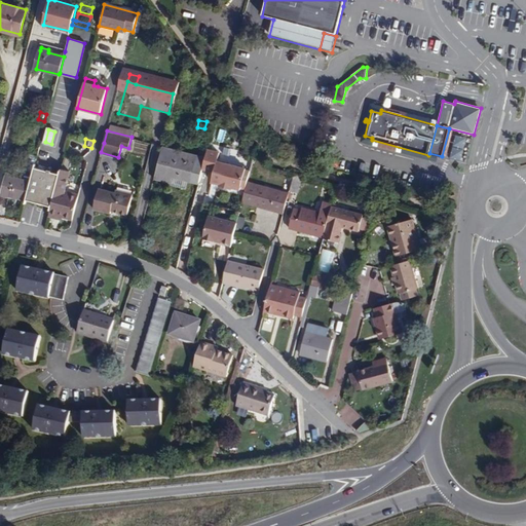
[(173,177),(191,181),(196,155),(163,147),(155,179),(171,183),(173,177)]
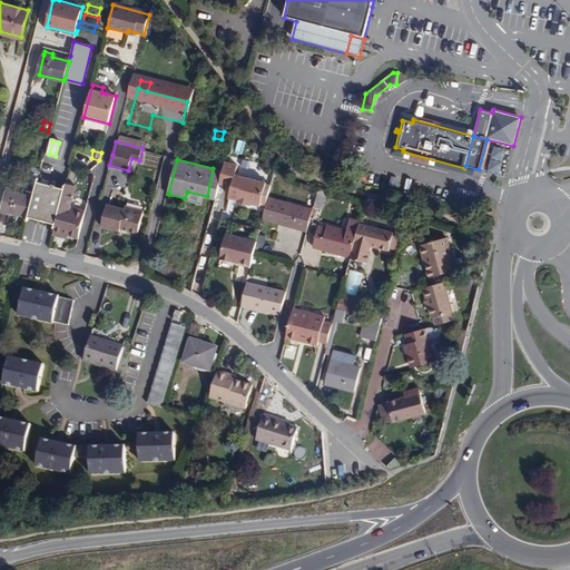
[(223,172),(219,184),(232,186),(229,198),(238,199),(238,202),(249,205),(251,203),(258,205),(264,185),(233,177),(235,168),(224,165),(223,172)]
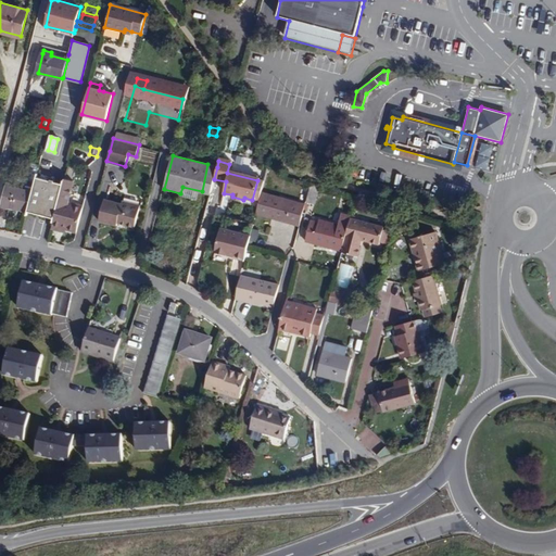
[(202,191),(211,194),(214,179),(217,167),(207,164),(202,191)]
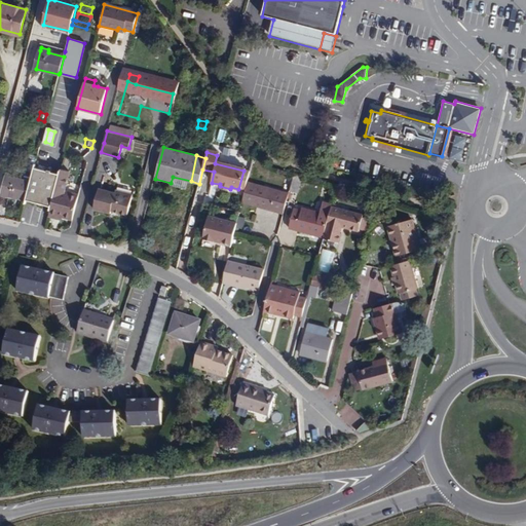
[(26,170),(33,172),(34,167),(36,161),(29,159),(26,170)]
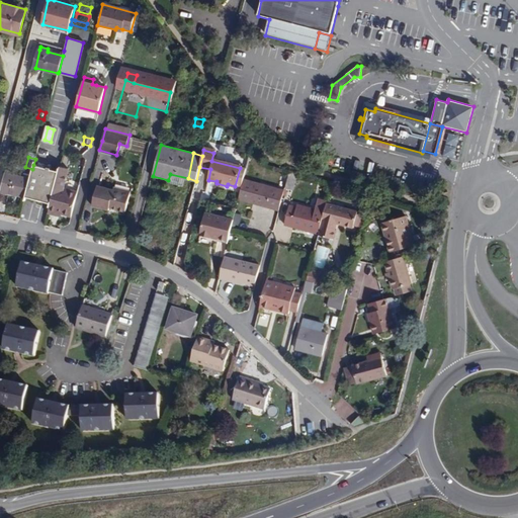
[(26,196),(44,200),(52,170),(33,165),(32,169),(30,179),(26,196)]
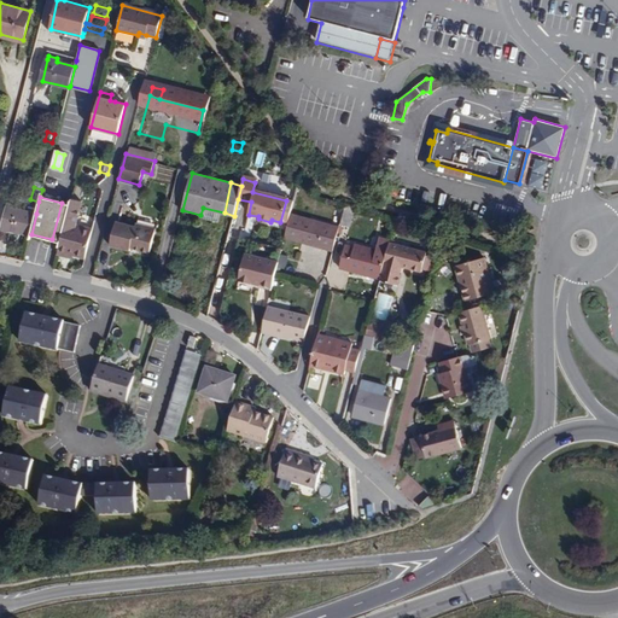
[(62,242),(58,254),(71,258),(74,254),(77,255),(86,257),(93,229),(77,225),(82,202),(73,199),(71,205),(62,242)]
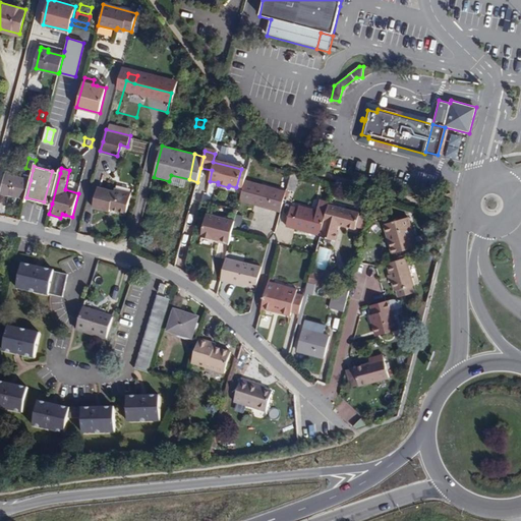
[(241,169),(236,187),(242,189),(246,169),(242,168),(241,169)]
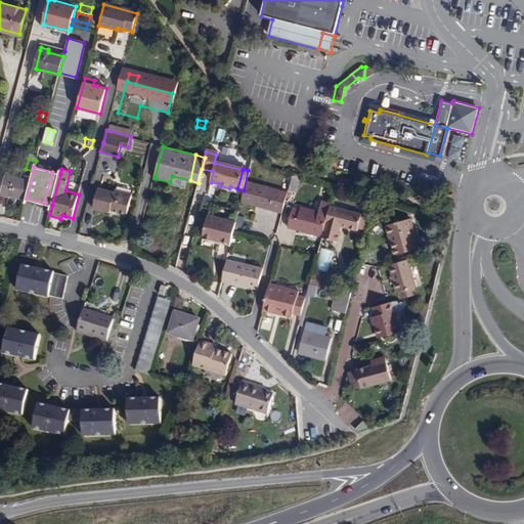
[(44,203),(52,205),(60,174),(52,172),(44,203)]
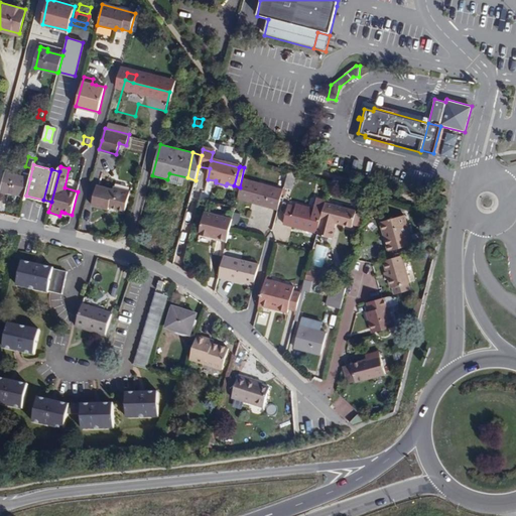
[(291,189),(296,173),(288,170),(287,174),(284,187),(291,189)]
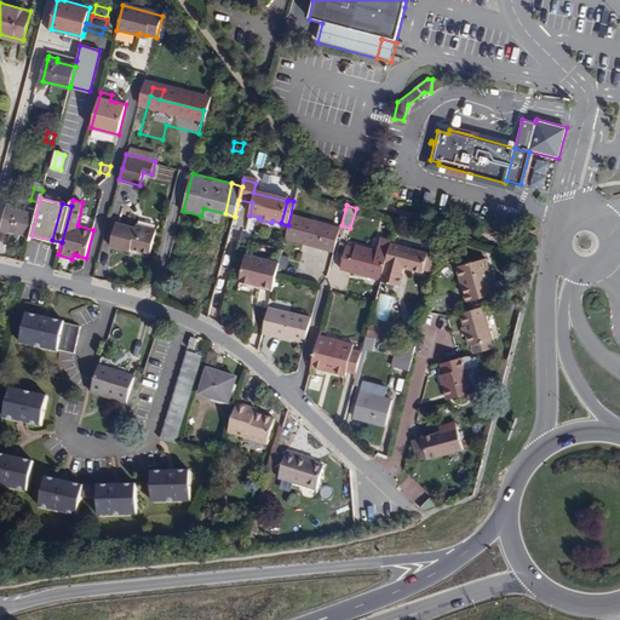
[(3,228),(32,235),(36,214),(7,207),(3,228)]
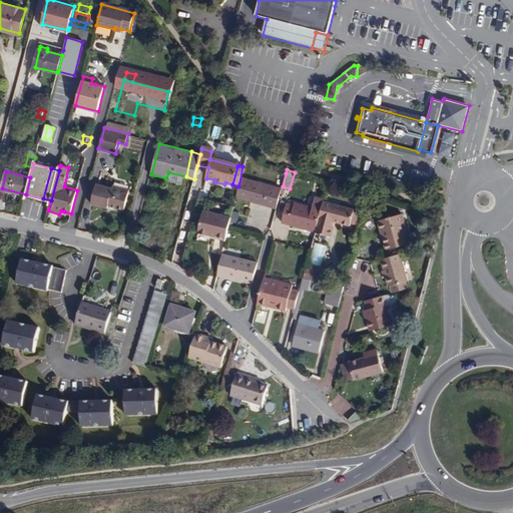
[(282,189),(283,186),(286,173),(279,171),(276,187),(282,189)]
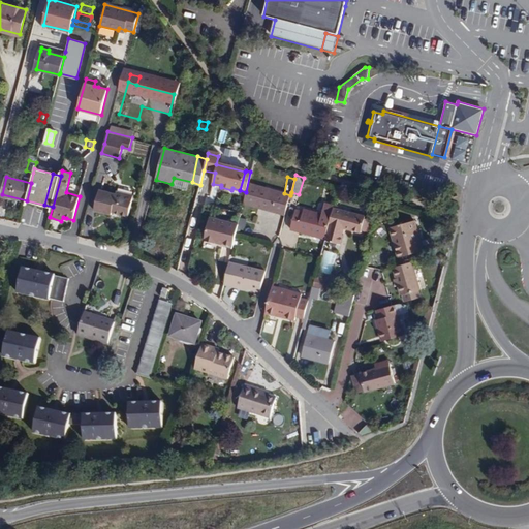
[(285,215),(290,195),(284,193),(249,184),(244,203),(254,206),(255,205),(274,209),(274,211),(285,215)]
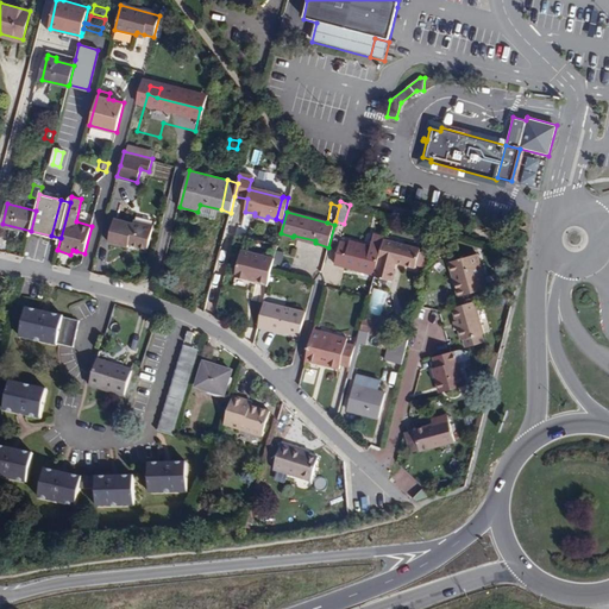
[(154,225),(135,220),(133,224),(114,219),(108,242),(129,246),(130,243),(149,248),(154,225)]
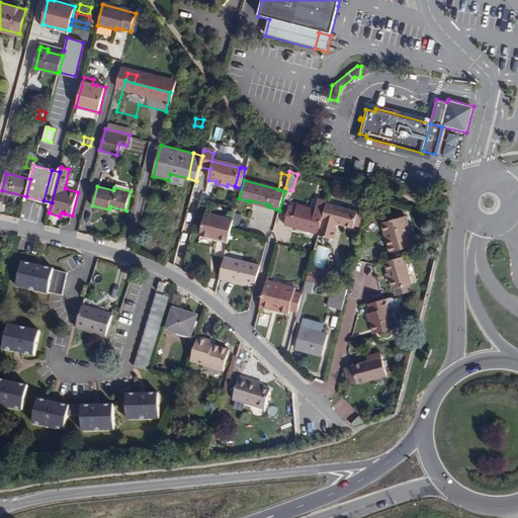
[(326,204),(327,202),(318,199),(316,209),(298,205),(297,207),(290,205),(285,224),(307,230),(308,226),(320,229),(326,204)]
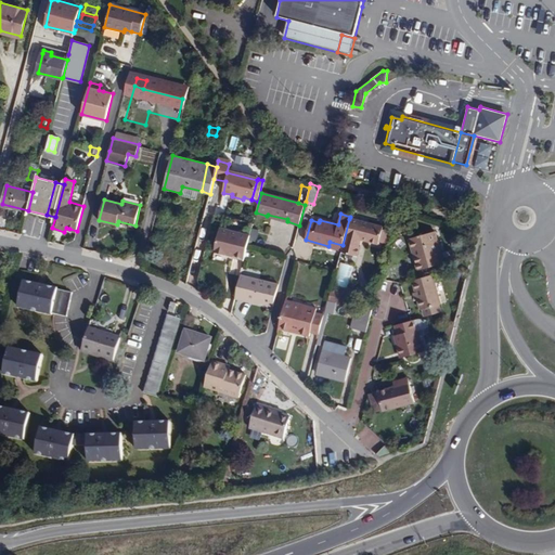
[(383,228),(349,219),(343,245),(341,249),(341,250),(359,255),(361,246),(359,245),(361,239),(378,243),(383,228)]
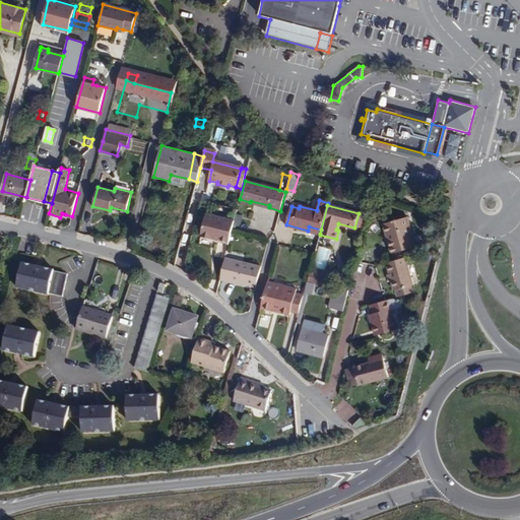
[(230,242),(232,234),(236,220),(206,213),(201,236),(212,239),(213,237),(220,238),(220,240),(230,242)]
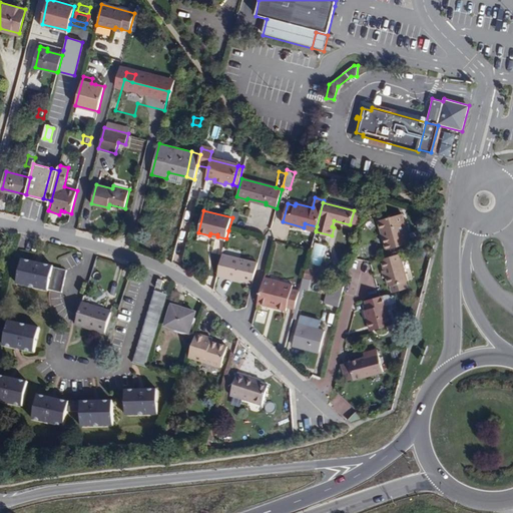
[(388,236),(384,237),(387,249),(409,243),(401,214),(379,220),(382,230),(386,229),(388,236)]
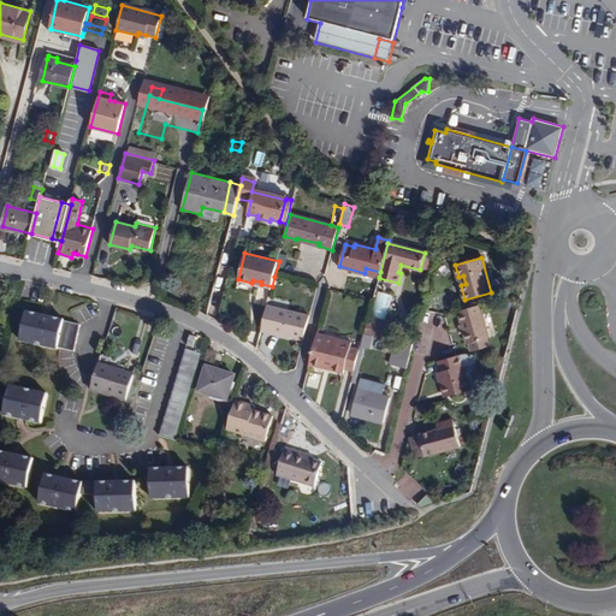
[(378,311),(389,312),(391,294),(380,292),(378,311)]
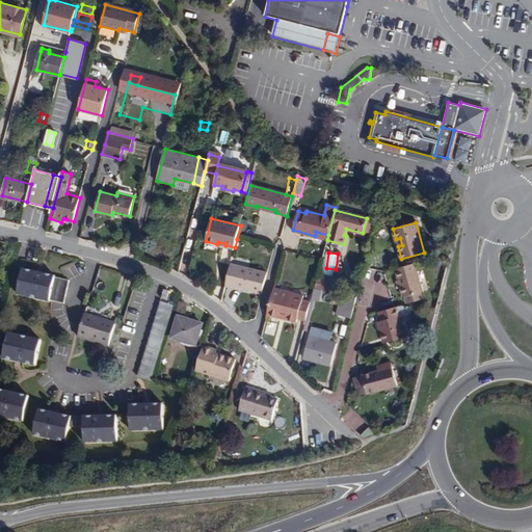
[(227,284),(262,293),(268,273),(231,264),(227,284)]
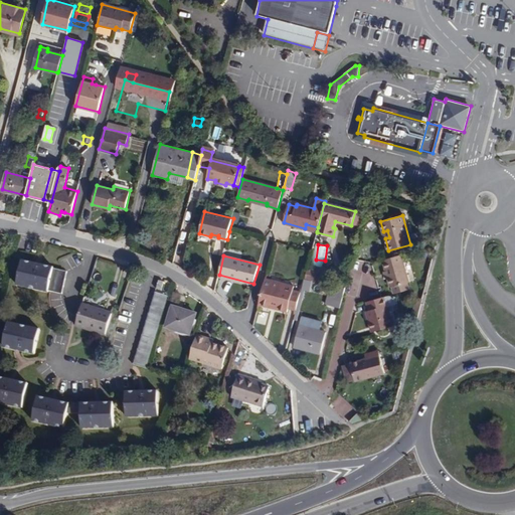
[(409,283),(401,255),(383,260),(391,287),(407,283),(409,283)]
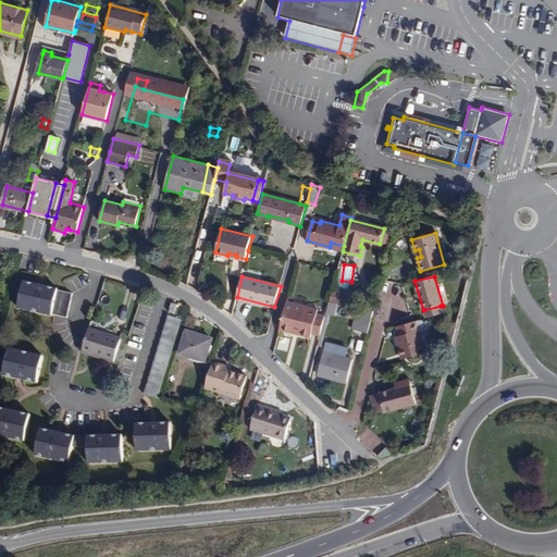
[(58,289),(23,283),(17,309),(51,317),(51,316),(66,319),(72,295),(57,292),(58,289)]
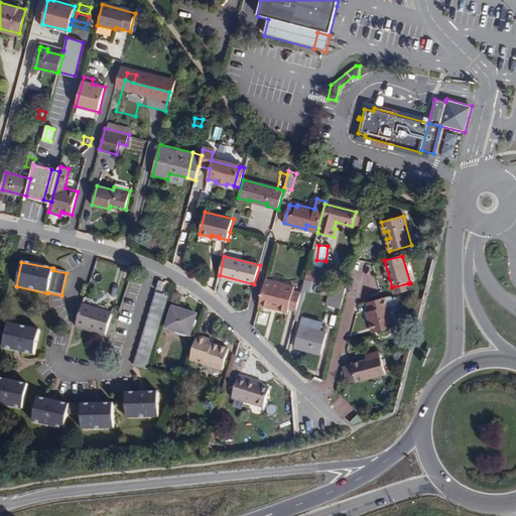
[(305,280),(308,280),(319,283),(323,271),(308,268),(305,280)]
